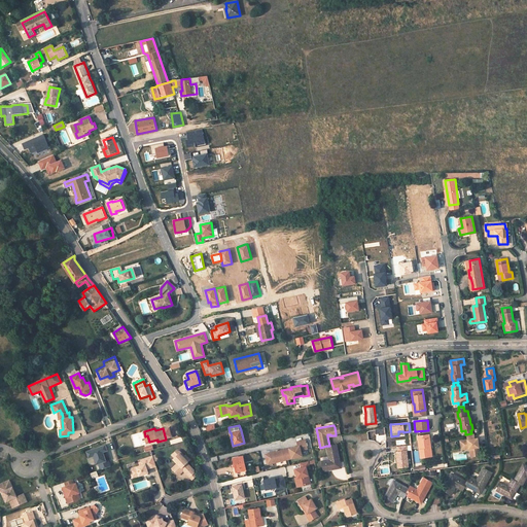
[(470,456),(480,455),(478,437),(475,438),(473,434),(471,434),(471,433),(466,434),(467,440),(463,441),(464,449),(469,449),(470,456)]
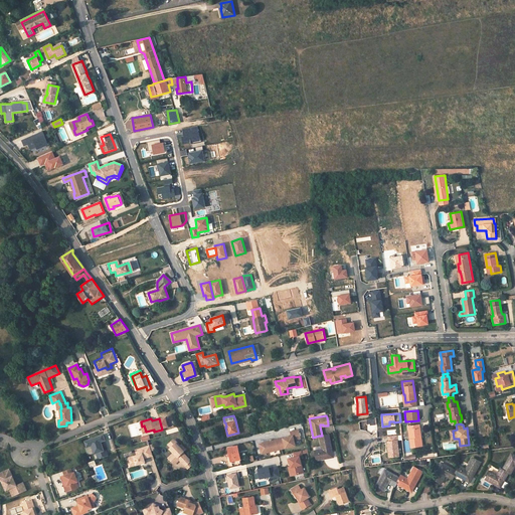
[(422,447),(418,424),(407,426),(408,431),(411,431),(412,440),(409,440),(410,448),(422,447)]
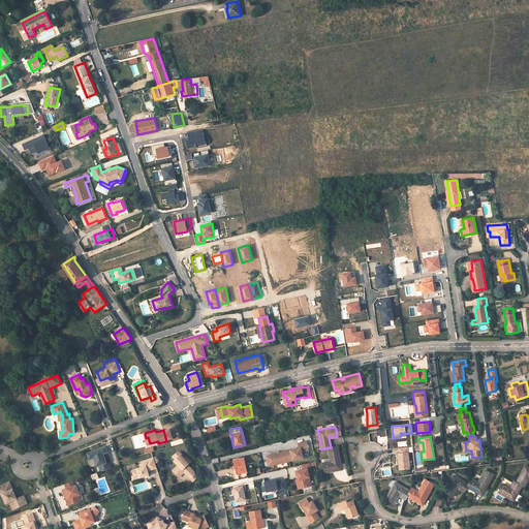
[(273,465),(310,456),(308,445),(300,447),(270,455),(273,465)]
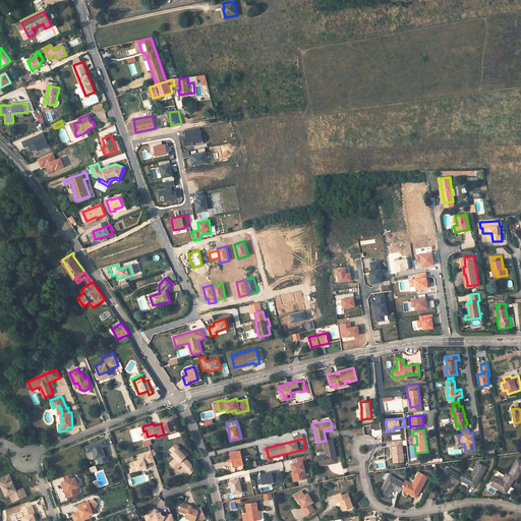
[(323,441),(326,454),(319,456),(320,465),(329,463),(329,462),(332,461),(333,462),(337,462),(332,440),(326,441),(323,441)]
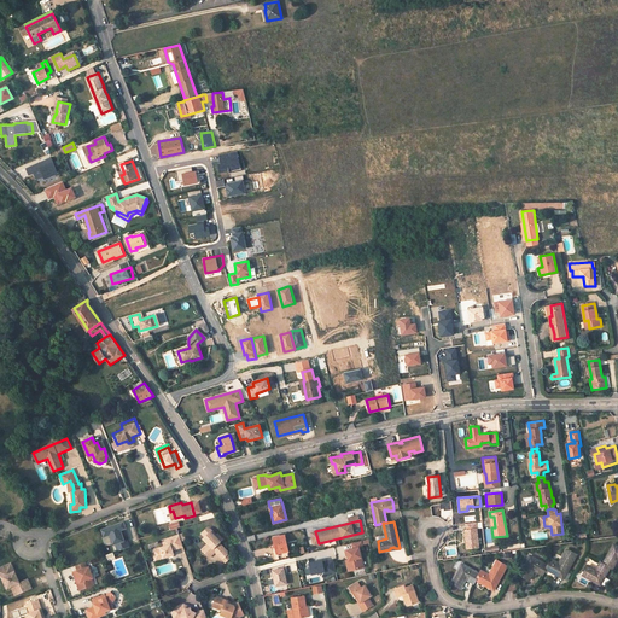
[(478,548),(476,523),(466,524),(466,530),(465,530),(466,549),(478,548)]
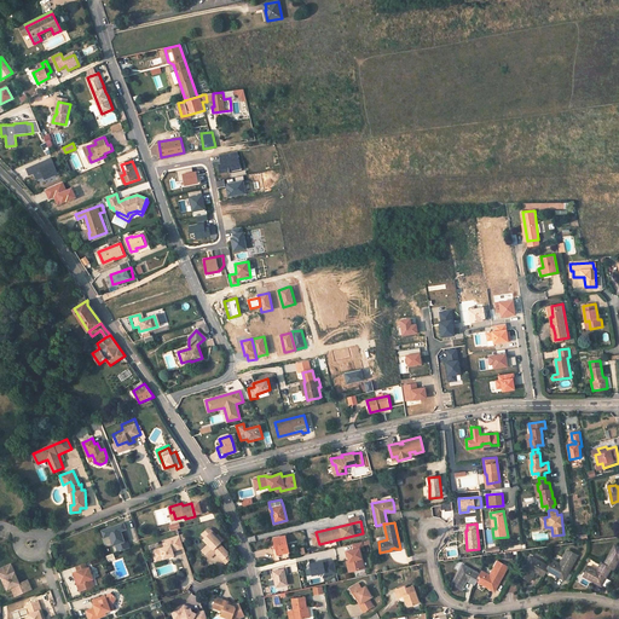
[(119,550),(131,547),(127,539),(125,539),(121,530),(119,530),(116,526),(109,528),(110,533),(114,544),(116,543),(119,550)]
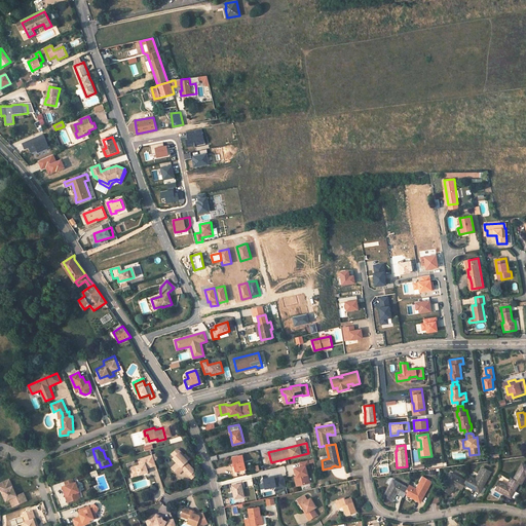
[(184,454),(179,449),(177,449),(172,453),(175,456),(173,458),(177,461),(177,465),(174,468),(178,474),(183,468),(189,475),(194,471),(194,468),(186,461),(189,458),(185,453),(184,454)]
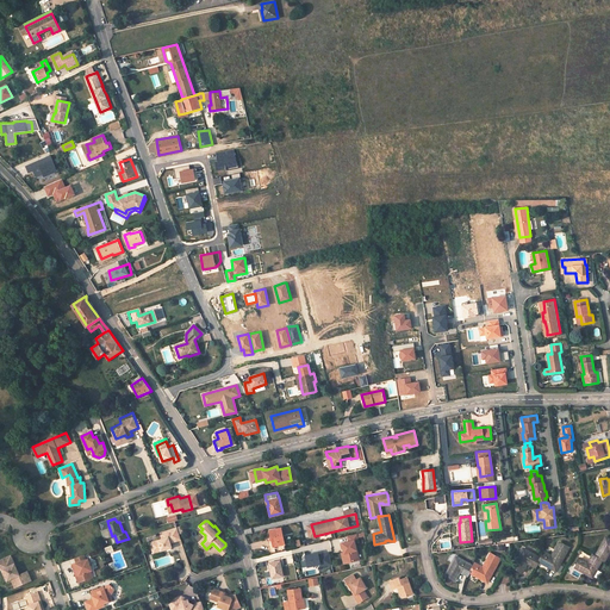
[(181,539),(176,527),(160,533),(162,539),(150,542),(153,549),(160,547),(161,551),(172,547),(170,542),(169,540),(172,540),(173,542),(181,539)]
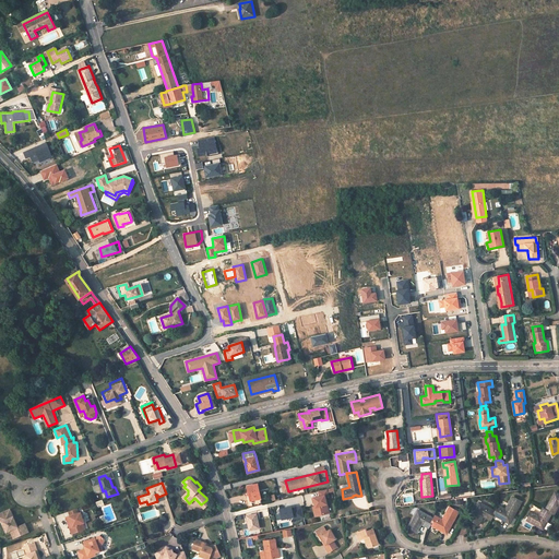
[(258,484),(247,486),(249,494),(246,495),(248,507),(262,503),(258,484)]
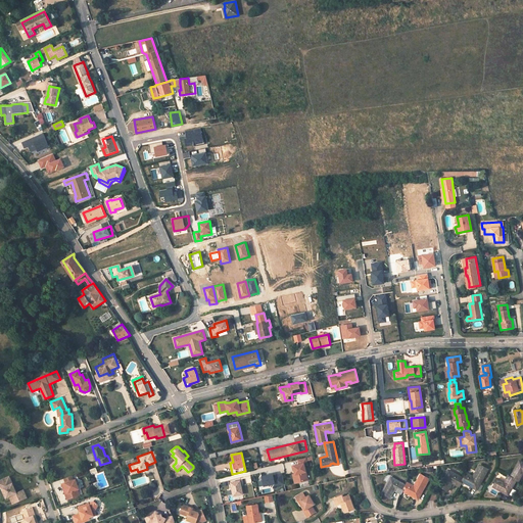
[(298,460),(299,464),(292,466),(293,470),(294,470),(295,474),(297,482),(307,479),(303,464),(306,463),(305,459),(298,460)]
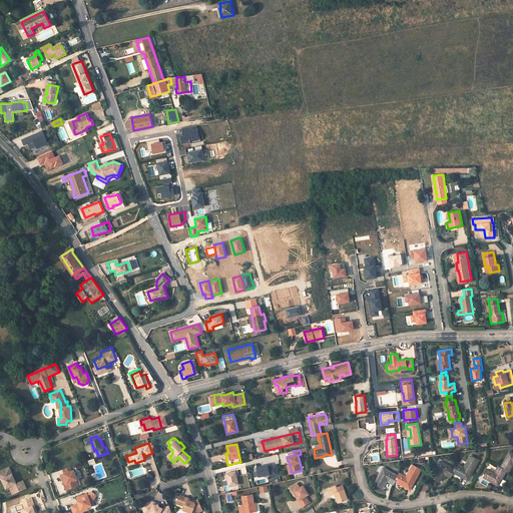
[(512,453),(509,451),(500,467),(501,468),(506,471),(508,472),(512,464),(512,463),(512,453)]
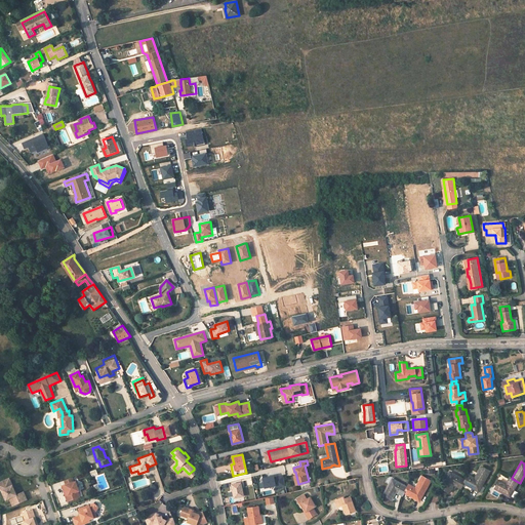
[(463,483),(472,487),(473,486),(476,488),(475,489),(479,491),(490,472),(482,467),(475,479),(469,475),(466,480),(463,483)]
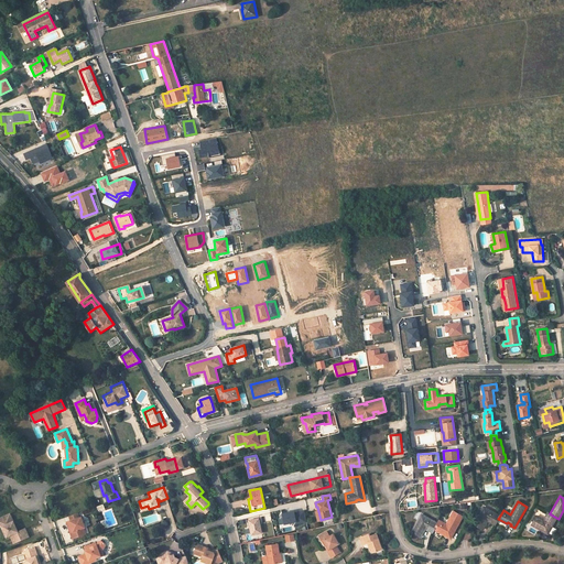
[(492,521),(491,522),(495,524),(498,519),(500,516),(484,507),(474,524),(483,530),(488,520),(489,519),(492,521)]
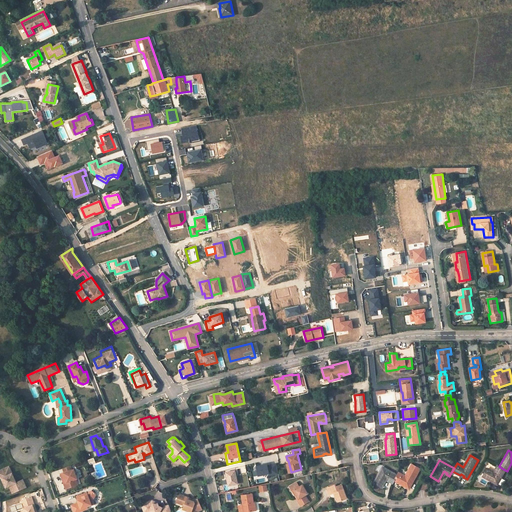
[(267,475),(277,474),(275,462),(254,465),(255,476),(267,474),(267,475)]
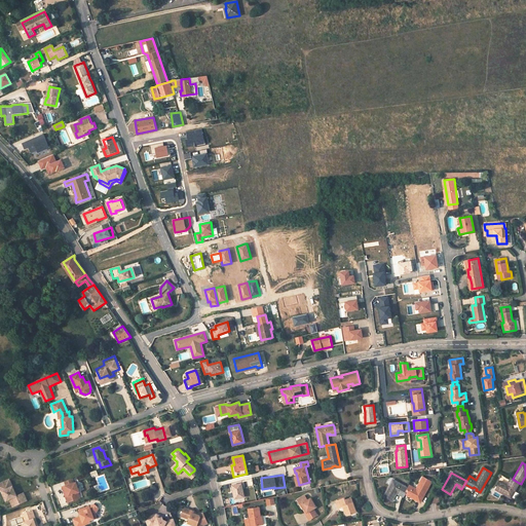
[(405,493),(413,498),(414,496),(417,498),(416,499),(420,501),(431,481),(423,477),(416,489),(410,485),(408,488),(405,493)]
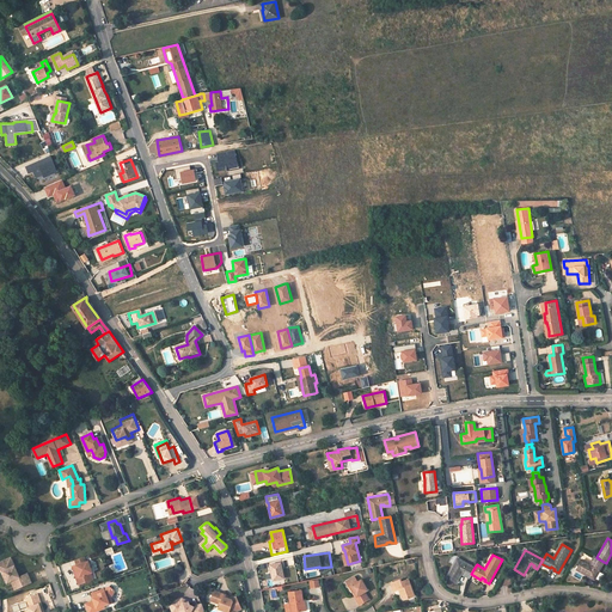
[(86,561),(85,556),(75,558),(78,563),(77,564),(80,575),(77,576),(79,583),(91,579),(89,571),(91,571),(93,570),(89,560),(86,561)]
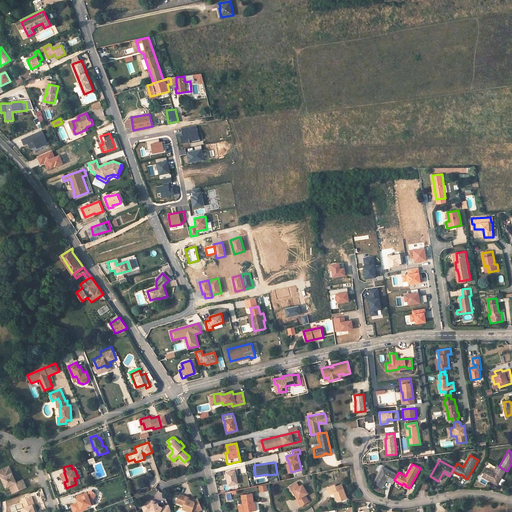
[(497,465),(494,472),(487,468),(482,476),(491,480),(492,479),(495,481),(494,482),(497,484),(505,470),(500,467),(499,466),(497,465)]
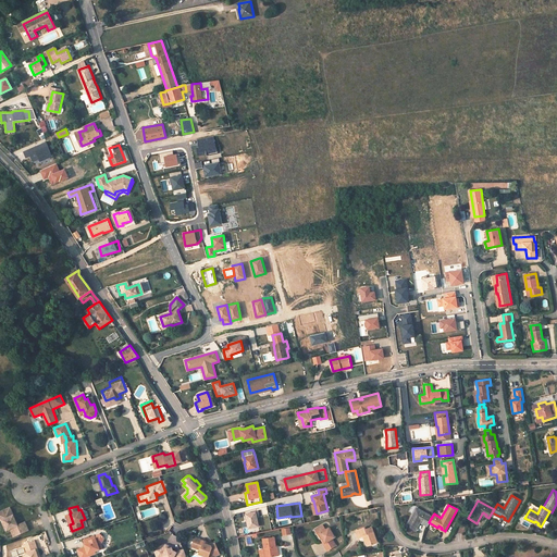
[(28,530),(25,521),(17,524),(13,511),(10,512),(8,507),(0,510),(0,519),(2,519),(7,529),(10,528),(13,535),(28,530)]
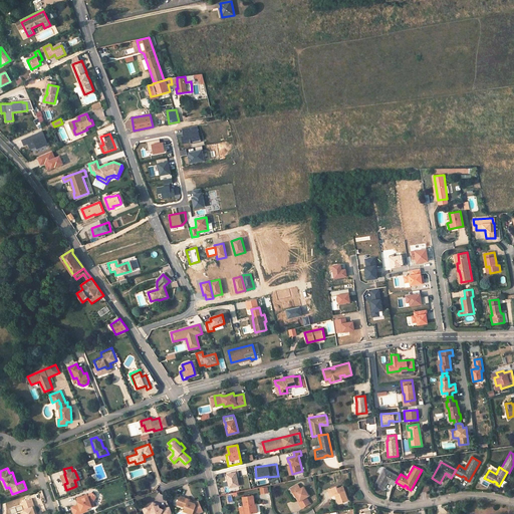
[(399,477),(384,469),(374,485),(383,489),(388,481),(389,480),(392,481),(391,483),(395,485),(396,482),(399,477)]
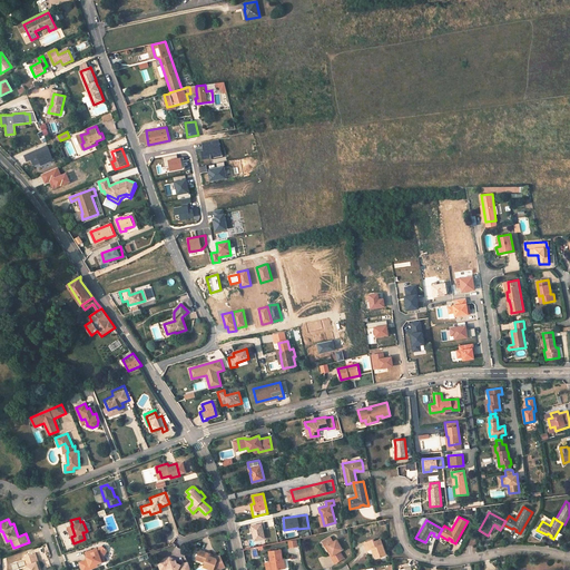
[(262,523),(251,526),(254,540),(264,538),(262,523)]
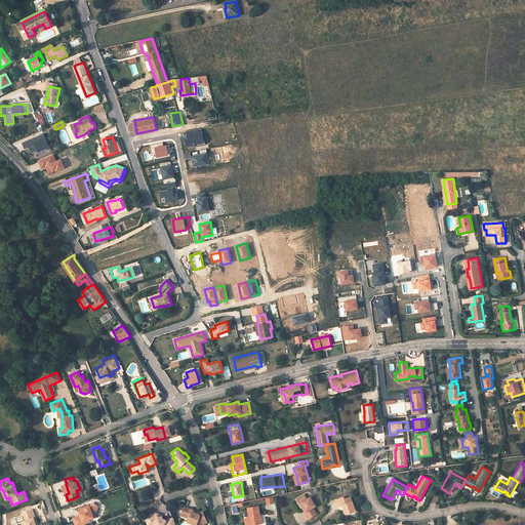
[(301,502),(307,511),(305,512),(309,518),(316,514),(313,508),(315,506),(310,497),(308,498),(305,494),(297,498),(299,503),(301,502)]
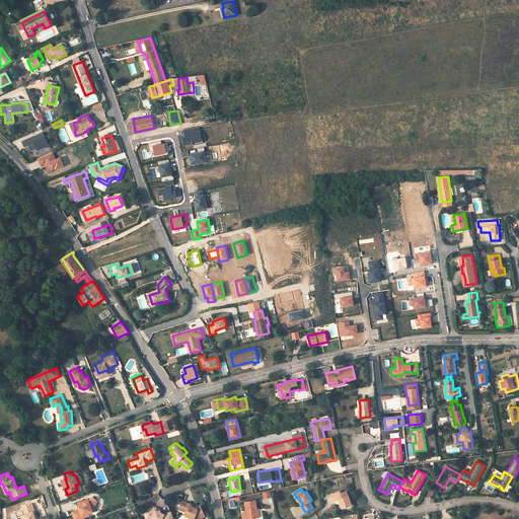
[(339,500),(342,507),(344,508),(352,505),(347,491),(341,493),(340,492),(331,494),(335,501),(339,500)]
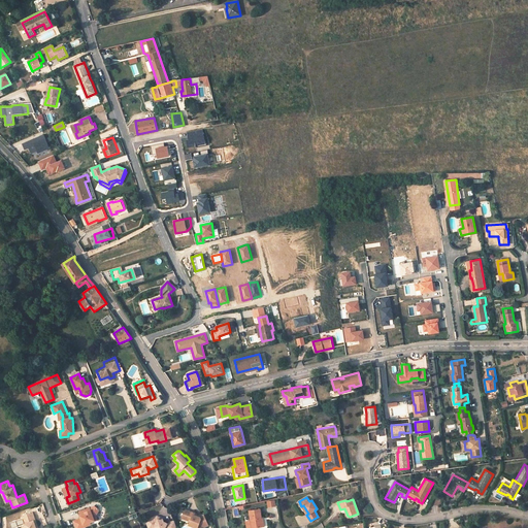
[(95,520),(93,516),(96,515),(99,509),(99,507),(95,505),(91,506),(91,507),(91,509),(89,510),(88,508),(79,510),(81,517),(74,520),(76,527),(77,527),(85,526),(85,523),(90,521),(95,520)]
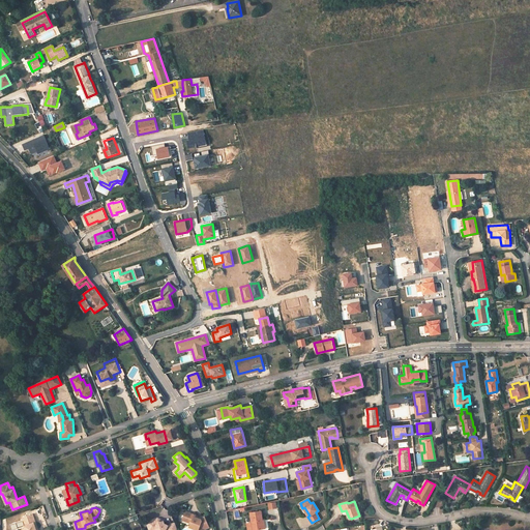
[(261,510),(249,512),(251,523),(246,523),(247,529),(252,529),(263,528),(262,520),(261,510)]
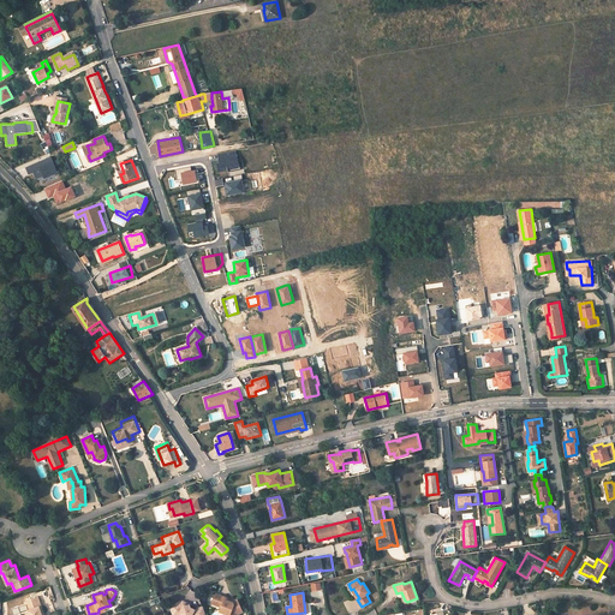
[(230,598),(215,593),(213,602),(222,605),(220,610),(230,614),(228,614),(237,614),(243,611),(237,599),(233,601),(232,602),(228,601),(230,598)]
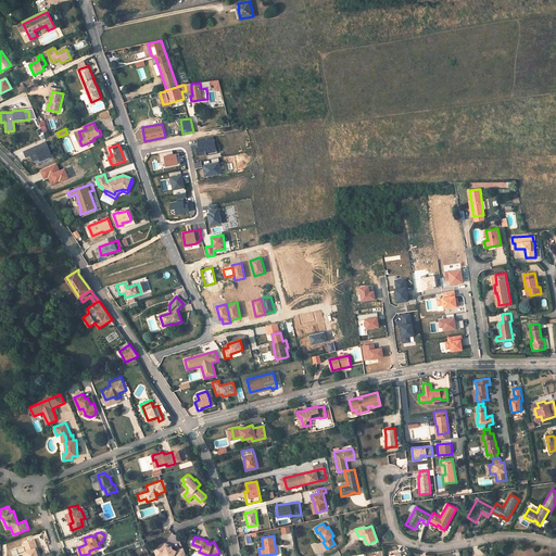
[(39,554),(34,539),(23,542),(26,551),(25,551),(26,555),(38,555),(38,554),(39,554)]
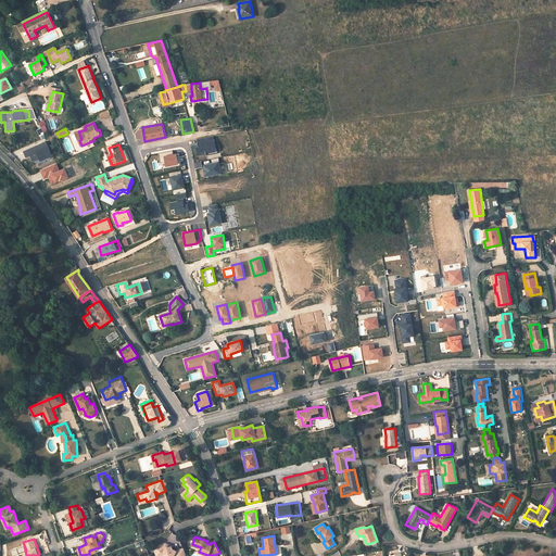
[(167,546),(166,544),(154,547),(156,555),(161,553),(162,555),(161,555),(186,555),(184,548),(176,552),(173,550),(172,547),(169,547),(167,546)]
